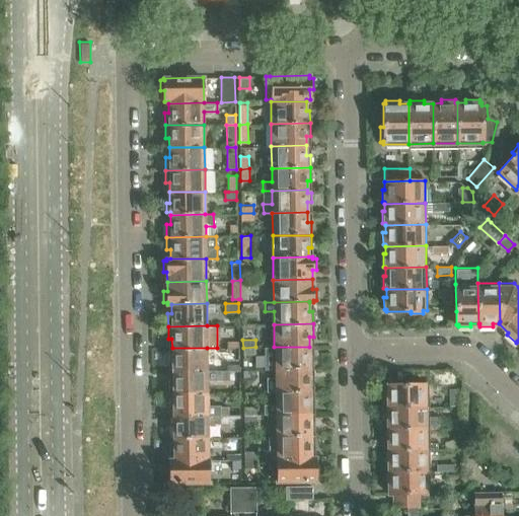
[(309,347),(274,347),(266,347),(266,369),(275,369),(310,368),(310,366),(313,366),(313,357),(309,357),(309,347)]
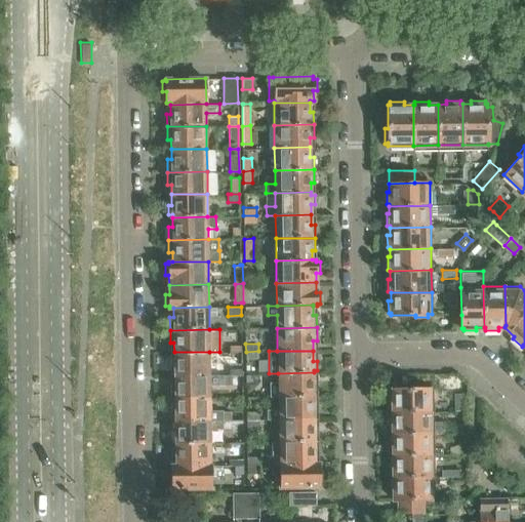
[(209,352),(174,352),(174,355),(170,355),(170,364),(174,364),(174,374),(210,374),(209,352)]
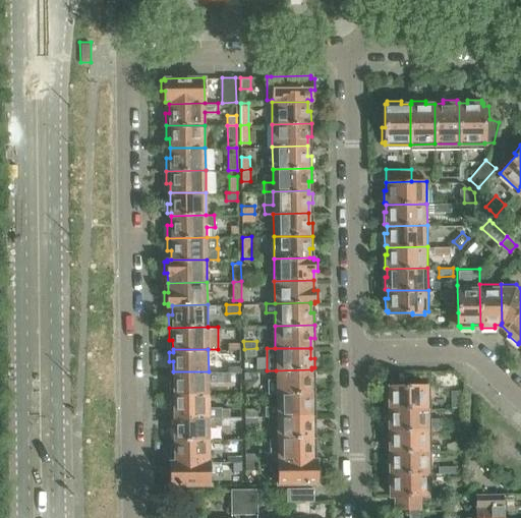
[(311,369),(276,370),(276,379),(270,379),(270,393),(276,393),(315,393),(314,380),(311,380),(311,369)]
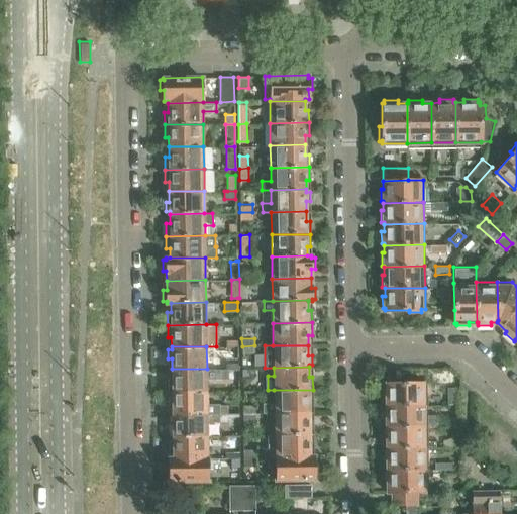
[(207,369),(172,369),(172,379),(168,379),(169,392),(207,391),(207,369)]
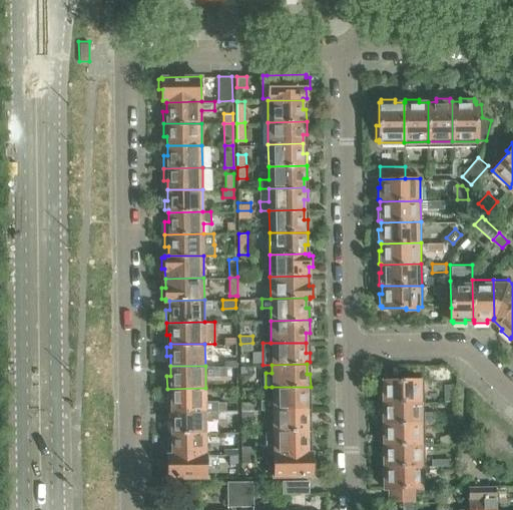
[(383,380),(383,382),(381,382),(381,395),(383,395),(383,402),(423,401),(423,380),(419,380),(419,377),(407,377),(407,380),(383,380)]
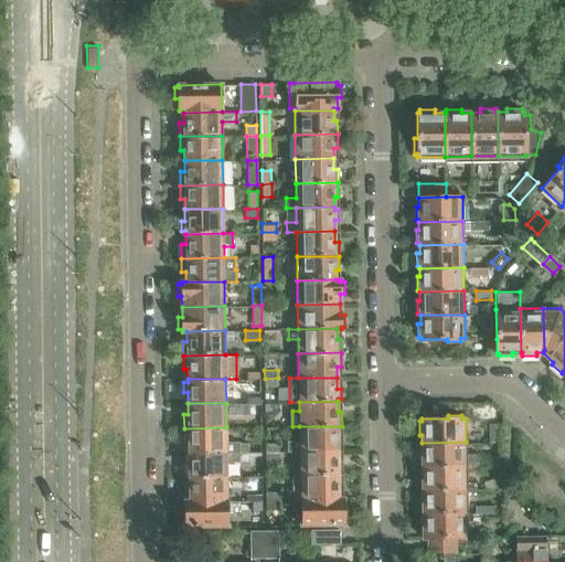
[(503,423),(490,423),(490,442),(503,441),(503,423)]
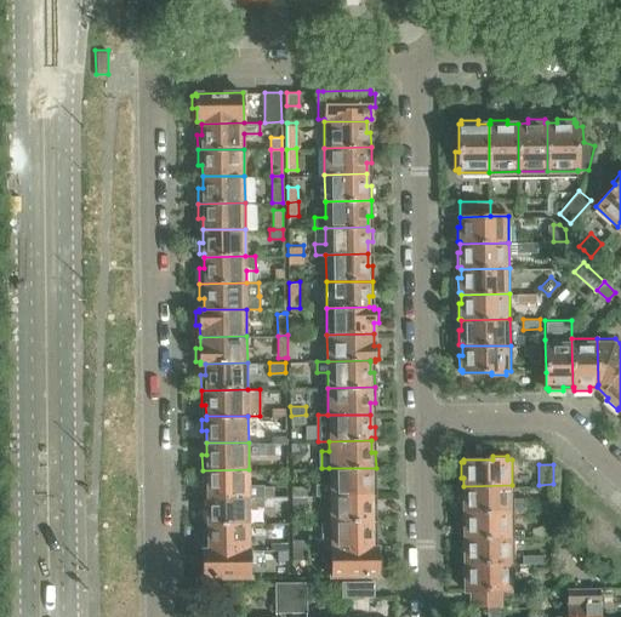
[(376,468),(329,468),(329,484),(315,484),(315,495),(329,495),(371,493),(371,483),(376,483),(376,468)]
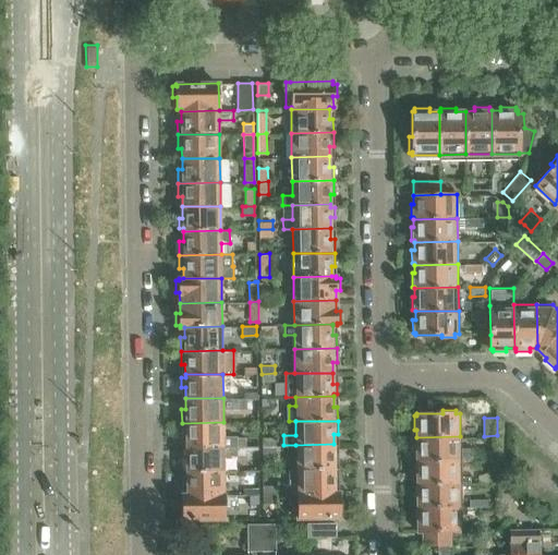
[(223,422),(182,423),(182,436),(185,436),(186,446),(237,446),(237,435),(223,435),(223,422)]
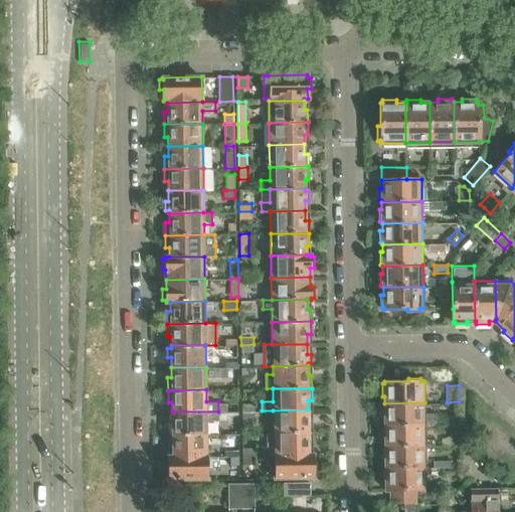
[(254,402),(241,402),(242,410),(254,410),(254,402)]
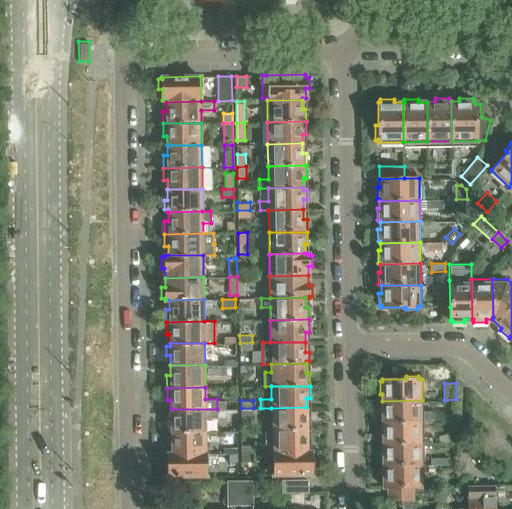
[(382,401),(382,403),(380,403),(380,415),(383,415),(383,422),(423,422),(434,422),(434,410),(422,410),(422,400),(382,401)]
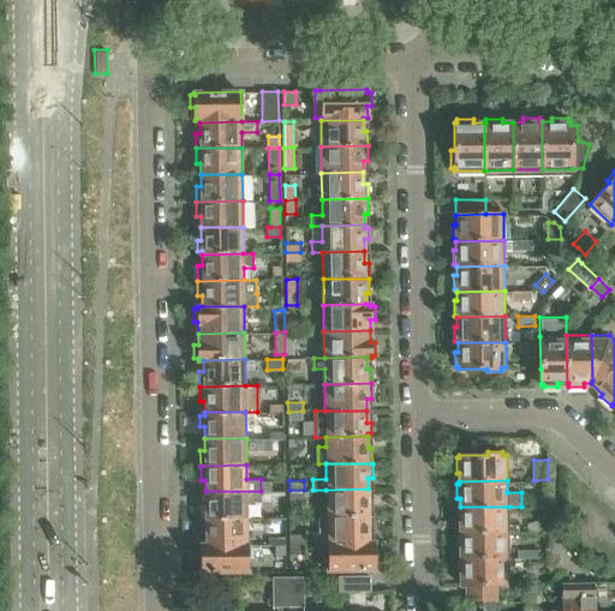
[(368,489),(326,490),(327,516),(372,515),(372,499),(368,501),(368,489)]
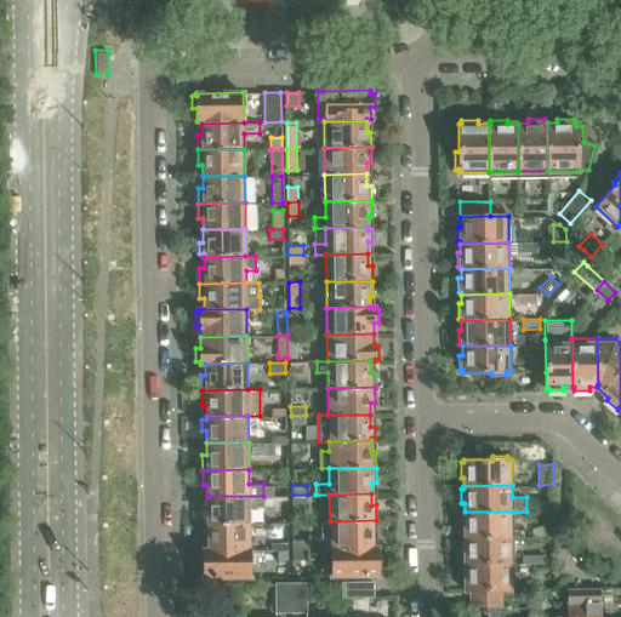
[(208,508),(203,508),(203,524),(250,523),(260,523),(260,507),(265,507),(263,496),(208,496),(208,508)]
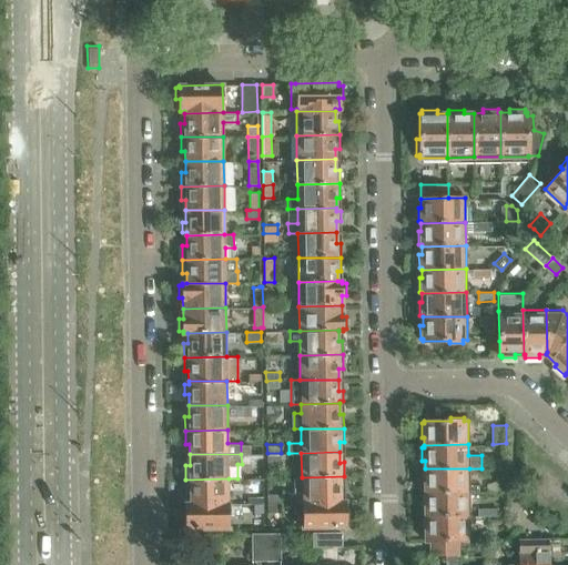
[(425,468),(425,471),(422,471),(422,484),(425,484),(425,492),(469,492),(469,468),(425,468)]
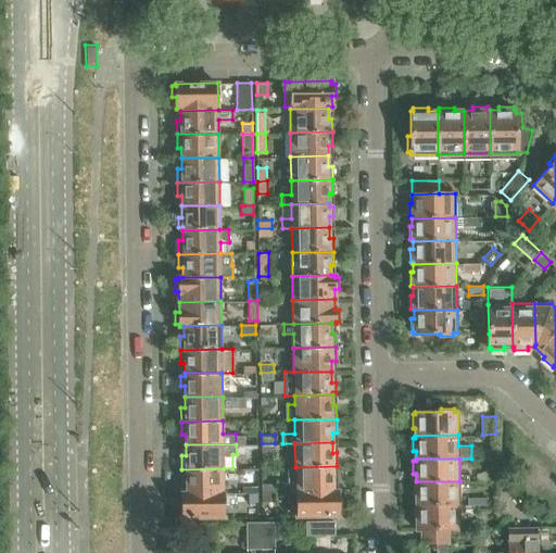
[(333,490),(333,480),(337,480),(337,466),(295,467),(295,491),(333,491),(333,490)]
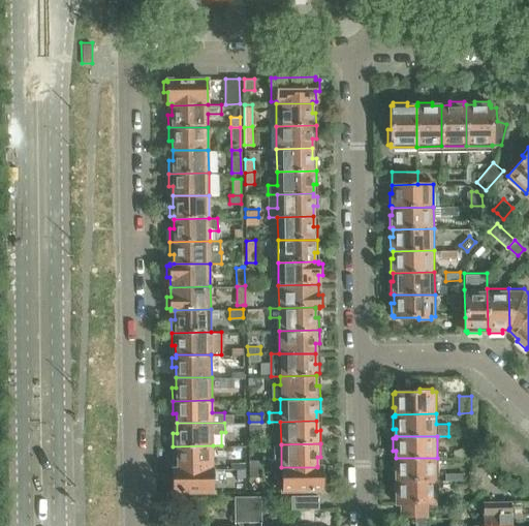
[(213,445),(173,446),(173,459),(177,459),(177,468),(213,468),(213,445)]
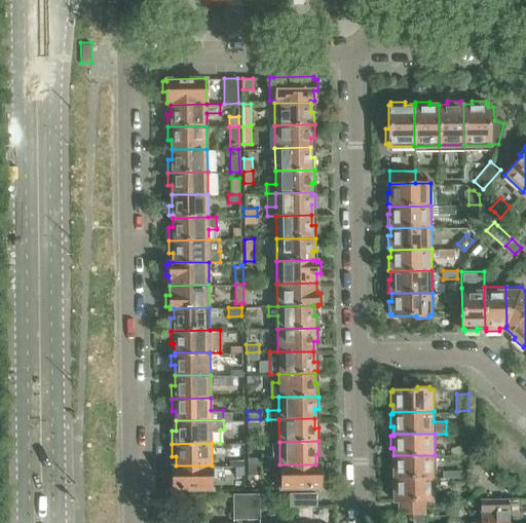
[(393,457),(391,457),(391,470),(393,470),(393,477),(435,477),(435,455),(393,455),(393,457)]
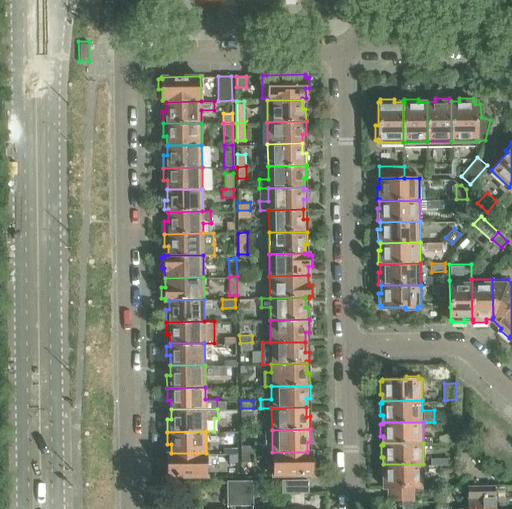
[(253,444),(241,444),(241,453),(253,452),(253,444)]
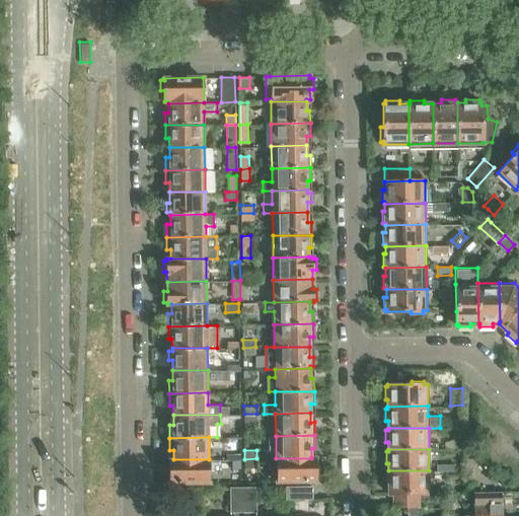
[(311,457),(311,458),(276,458),(276,482),(315,481),(315,478),(319,478),(319,467),(315,467),(315,457),(311,457)]
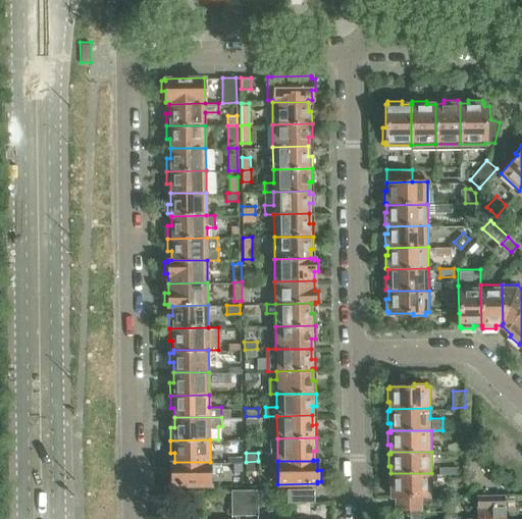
[(258,461),(246,462),(246,470),(258,470),(258,461)]
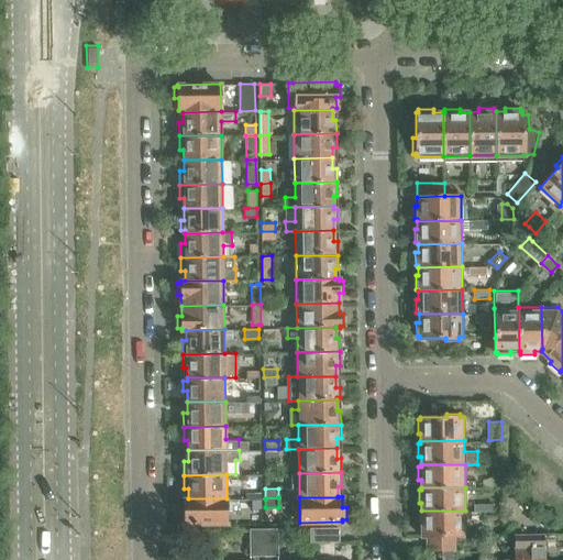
[(184,498),(184,509),(180,509),(180,522),(184,522),(185,524),(227,523),(227,498),(188,498),(184,498)]
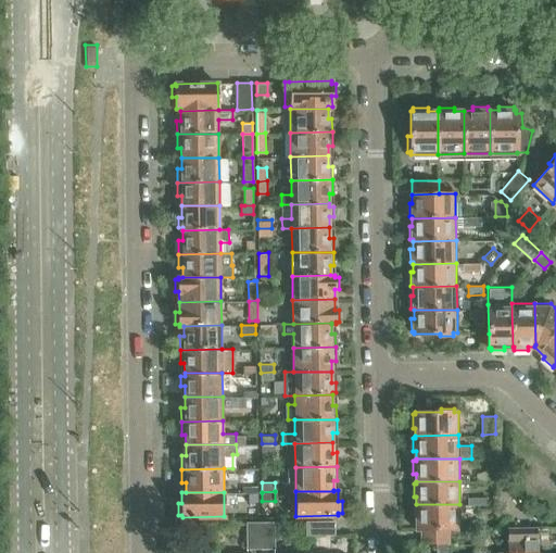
[(258,492),(249,492),(249,501),(258,501),(258,492)]
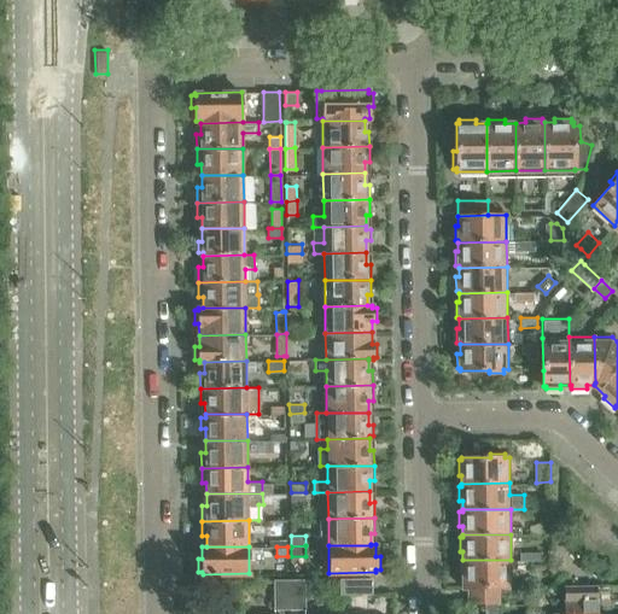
[(462,562),(460,562),(460,577),(462,577),(464,588),(468,588),(499,586),(511,586),(511,560),(462,560),(462,562)]
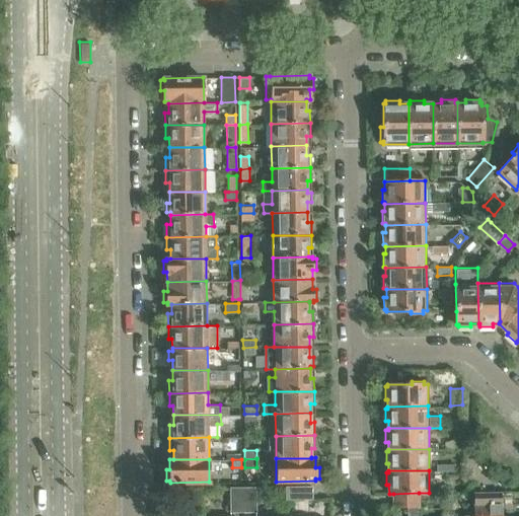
[(243,487),(243,510),(256,510),(255,486),(243,487)]
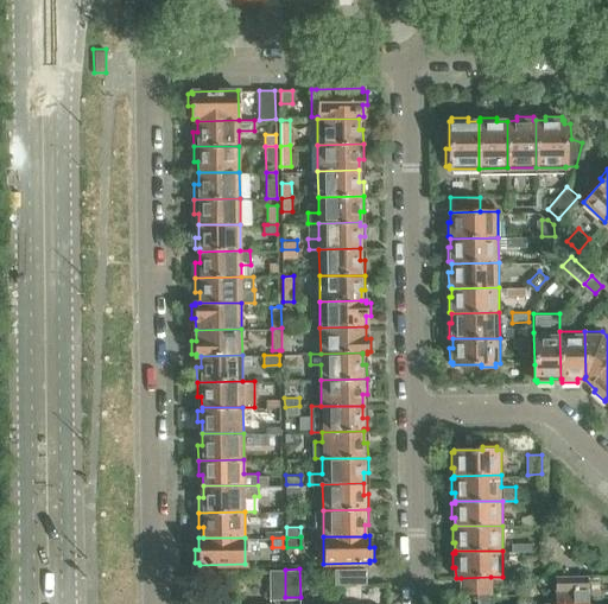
[(366,568),(334,568),(335,584),(366,583),(366,568)]
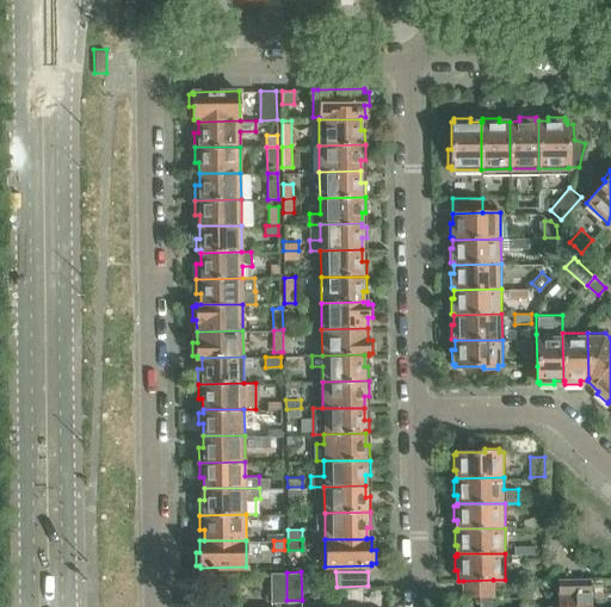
[(233,573),(204,574),(205,588),(234,588),(233,573)]
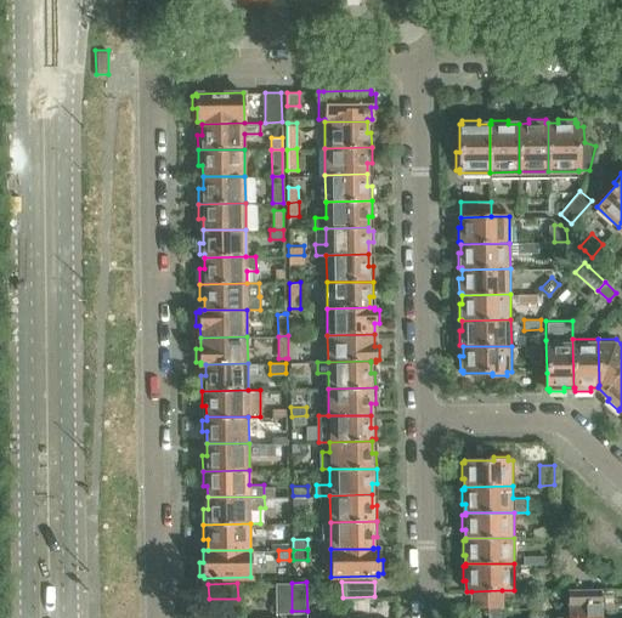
[(292,583),(276,583),(276,612),(292,611),(292,583)]
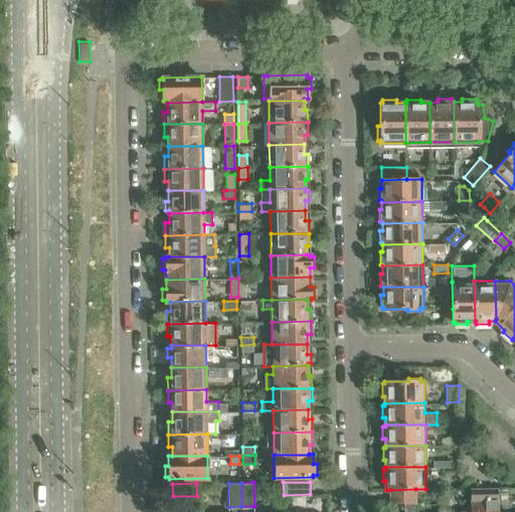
[(497,488),(471,488),(471,500),(484,500),(497,500),(497,488)]
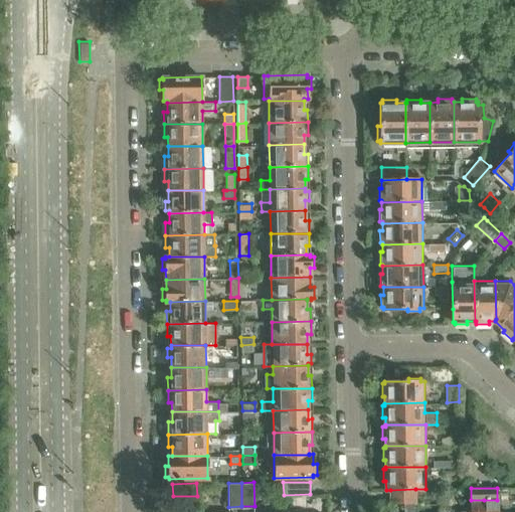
[(415,502),(415,489),(390,490),(390,503),(405,502),(415,502)]
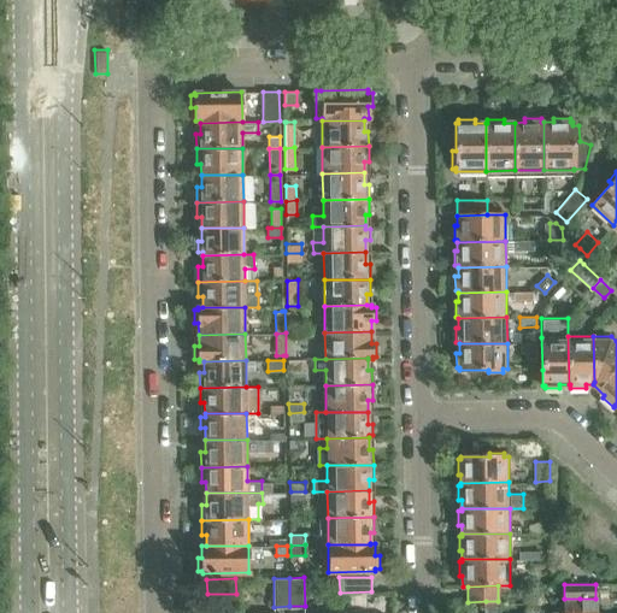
[(564,599),(563,599),(564,612),(563,612),(580,612),(580,599),(564,599)]
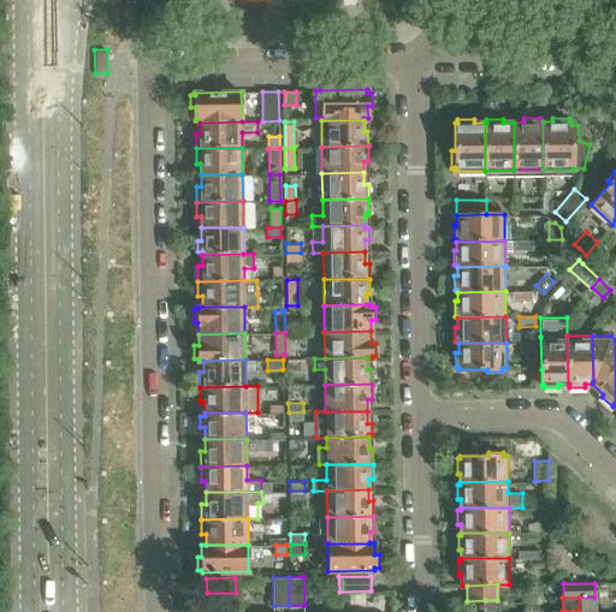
[(579,598),(579,611),(594,611),(594,598),(579,598)]
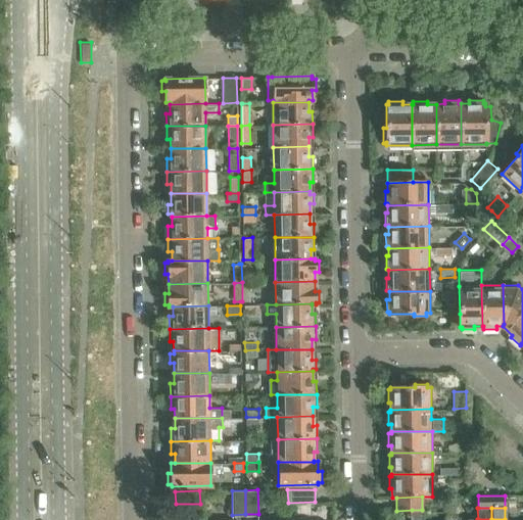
[(421,519),(422,510),(412,510),(412,519),(421,519)]
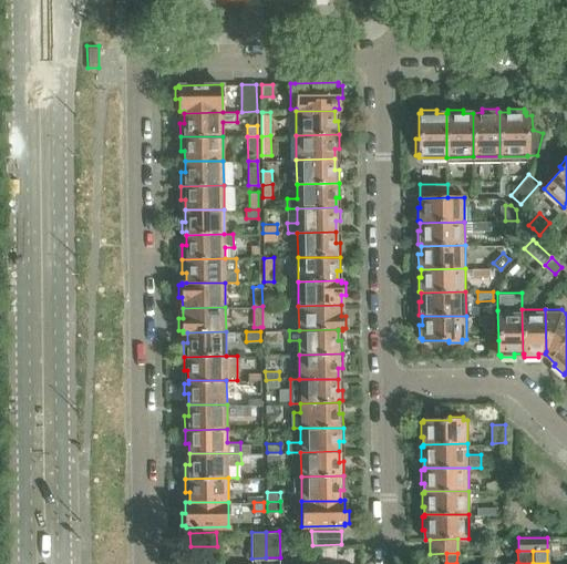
All buildings are outlined.
